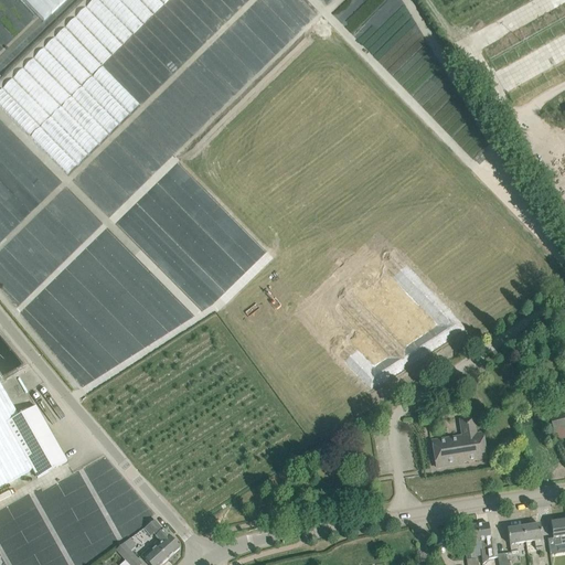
[(22,0),(43,21),(65,0),(22,0)]
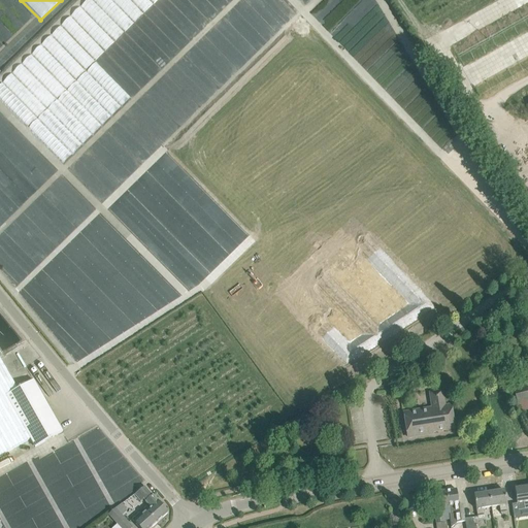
[(86,0),(38,47),(109,118),(227,0),(86,0)]
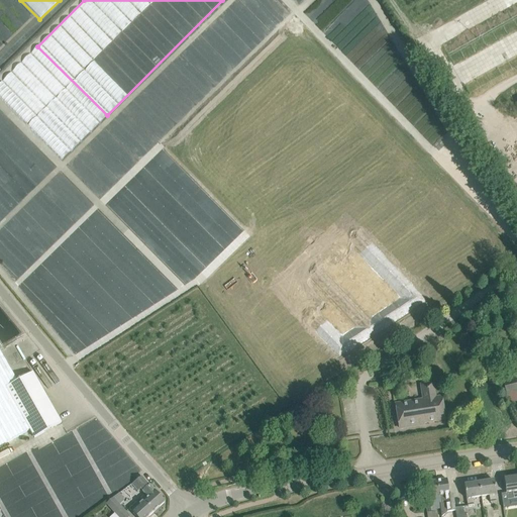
[(0,445),(29,429),(33,438),(61,423),(32,373),(17,382),(0,350),(0,445)]
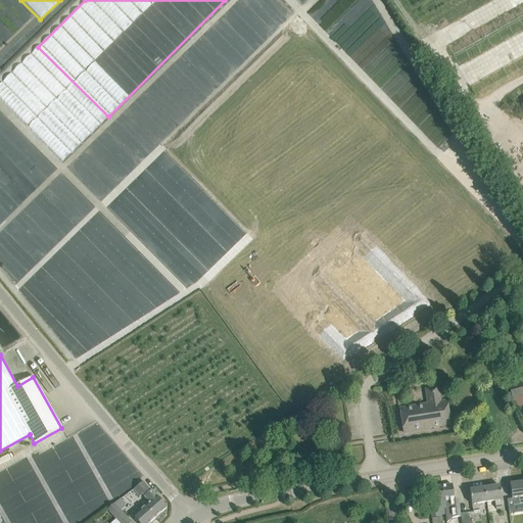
[(522,381),(508,386),(511,399),(512,398),(515,410),(522,408),(522,381)]
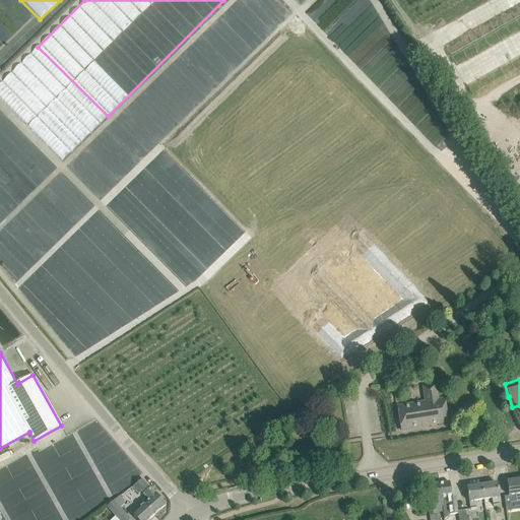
[(398,406),(400,421),(401,431),(426,428),(426,426),(447,423),(444,399),(438,400),(436,386),(424,388),(426,402),(398,406)]
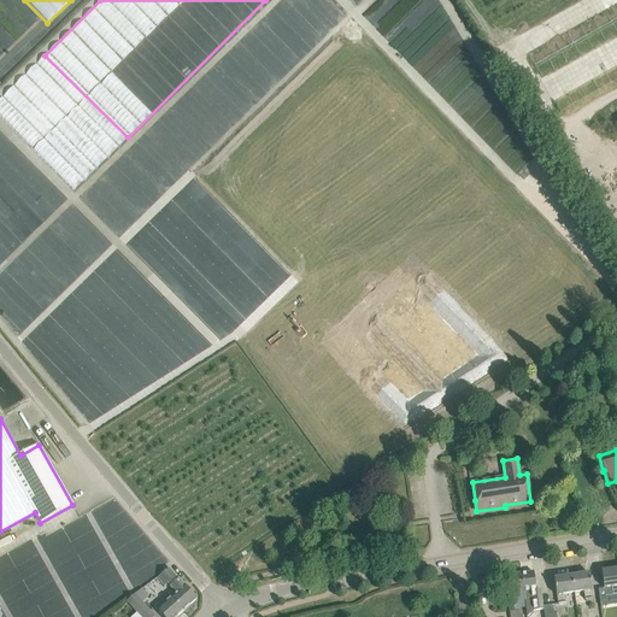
[(172,591),(169,594),(184,610),(197,599),(170,569),(169,569),(158,577),(165,586),(168,585),(169,586),(172,591)]
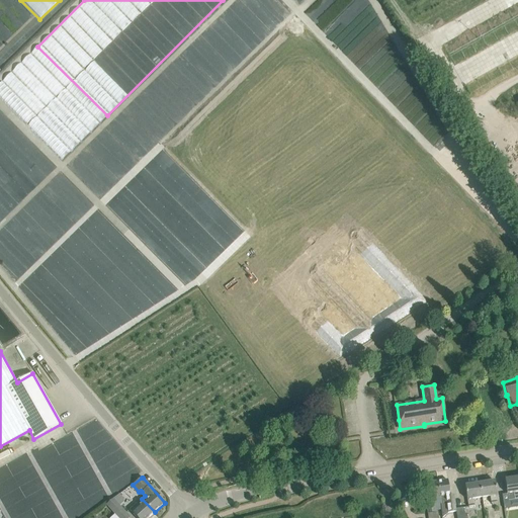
[(517,478),(505,480),(507,494),(508,502),(514,501),(517,500),(517,478)]
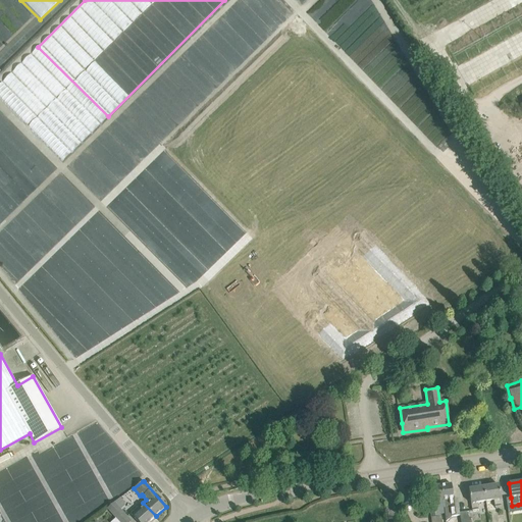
[(451,484),(439,485),(445,515),(445,521),(446,521),(451,518),(459,516),(457,500),(453,500),(451,484)]
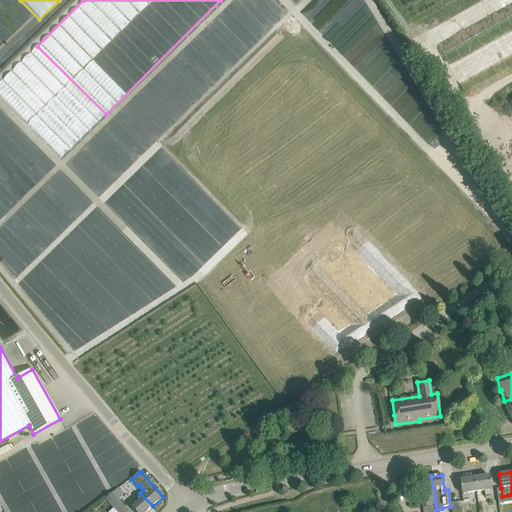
[(436,505),(431,476),(422,477),(424,493),(420,493),(422,511),(432,511),(432,506),(430,507),(430,505),(436,505)]
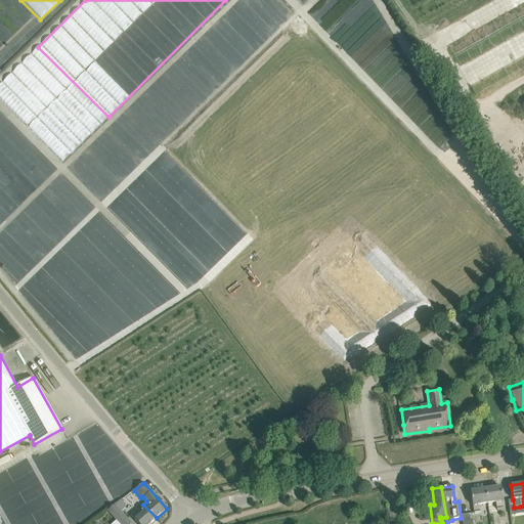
[(500,487),(485,489),(487,504),(495,503),(496,510),(504,509),(503,501),(501,497),(500,487)]
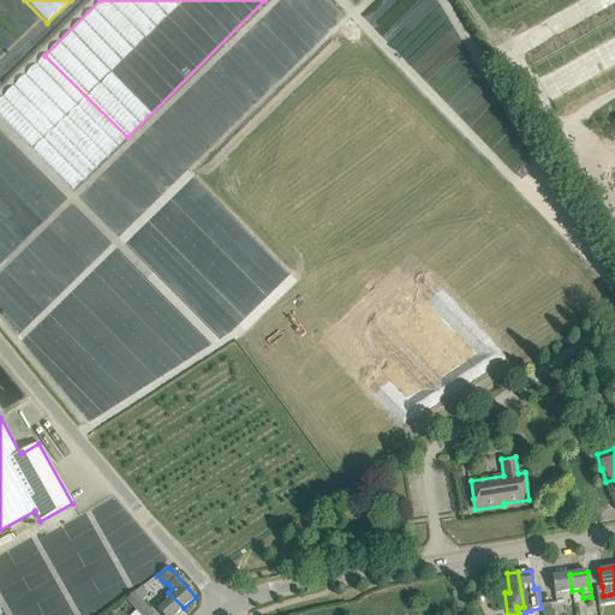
[(572,591),(569,574),(551,577),(554,593),(555,593),(556,602),(563,601),(562,592),(572,591)]
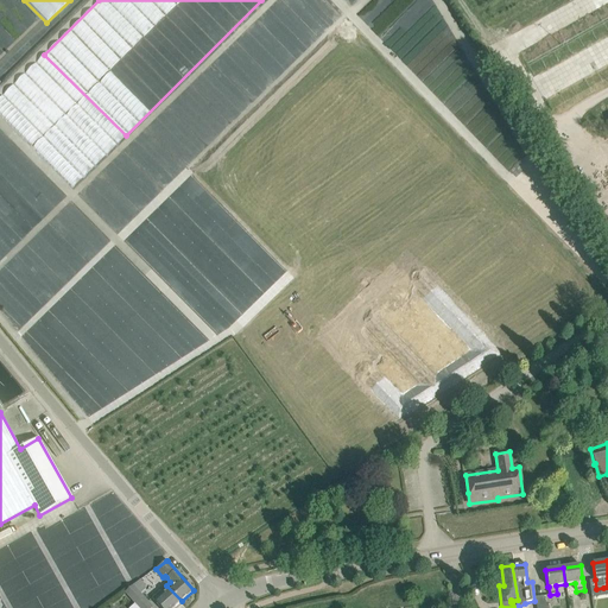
[(133,586),(125,593),(135,603),(137,606),(139,607),(151,607),(152,607),(144,599),(140,594),(133,586)]
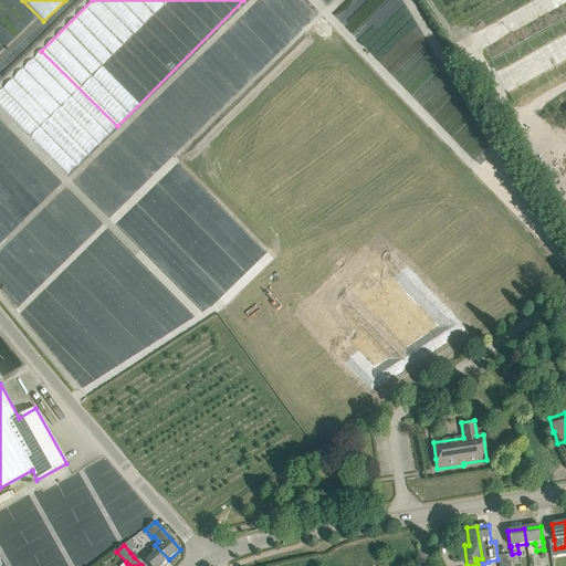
[(161,565),(169,559),(155,545),(142,557),(144,559),(148,565),(161,565)]
